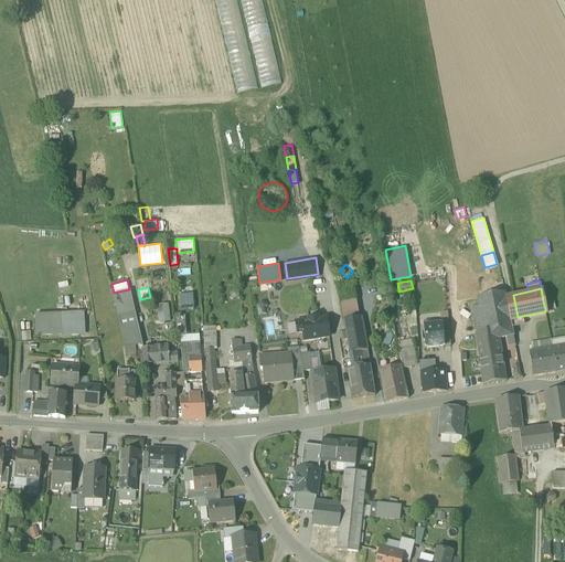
[(118,315),(125,343),(135,343),(141,343),(129,289),(114,293),(118,315)]
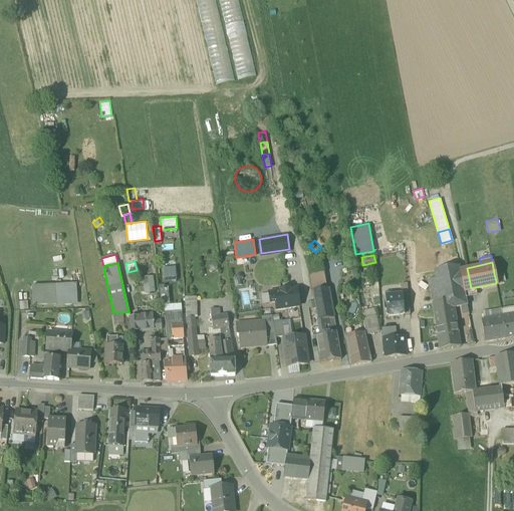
[(308,266),(312,289),(328,286),(324,263),(308,266)]
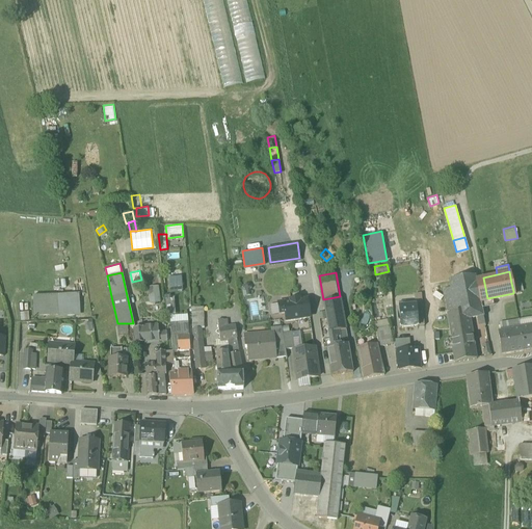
[(452,276),(454,284),(477,279),(476,279),(475,273),(452,276)]
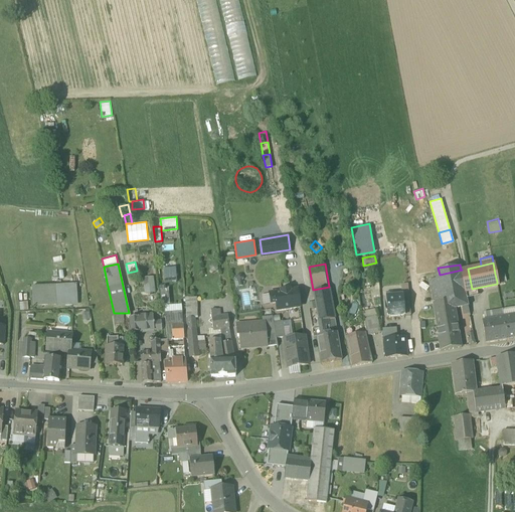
[(163,268),(165,281),(177,280),(176,266),(163,268)]
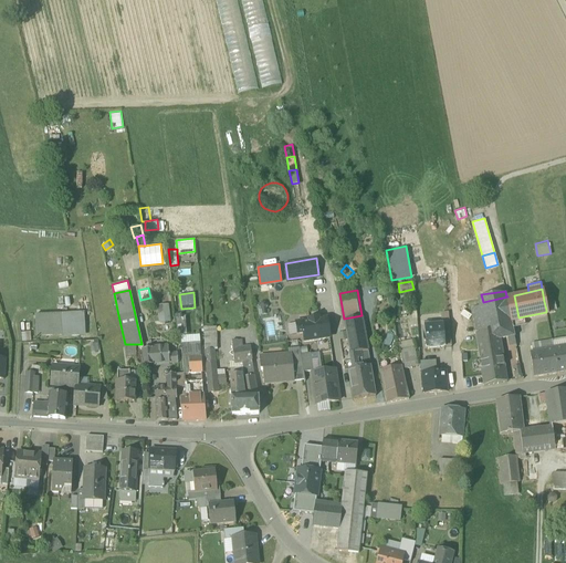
[(512,319),(519,318),(514,295),(507,296),(512,319)]
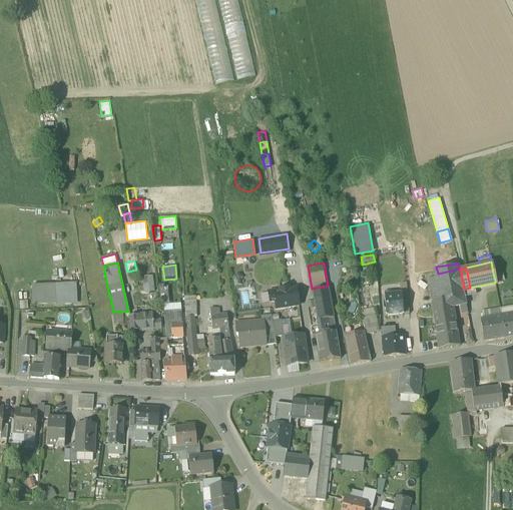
[(464,289),(460,269),(438,274),(428,277),(435,324),(454,321),(451,306),(467,303),(464,289)]
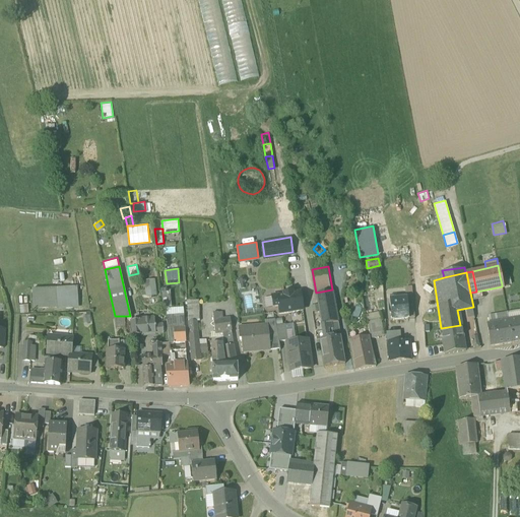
[(237,282),(238,287),(245,286),(245,282),(244,282),(246,278),(244,274),(240,274),(238,278),(240,281),(237,282)]
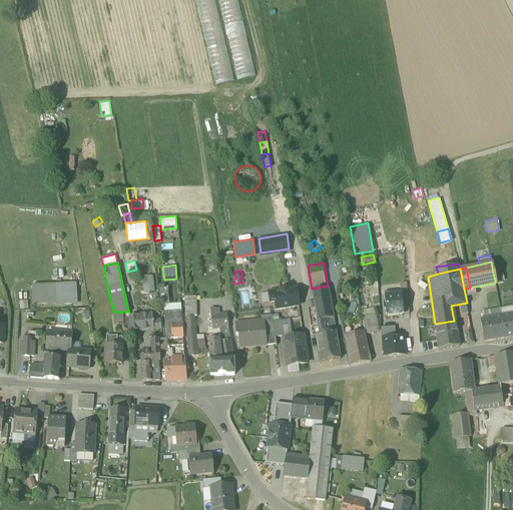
[(493,273),(495,281),(504,279),(502,271),(493,273)]
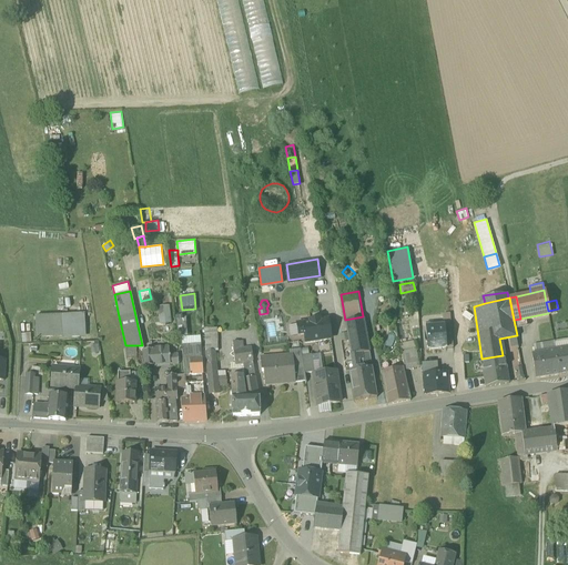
[(160,322),(171,321),(169,303),(158,304),(160,322)]
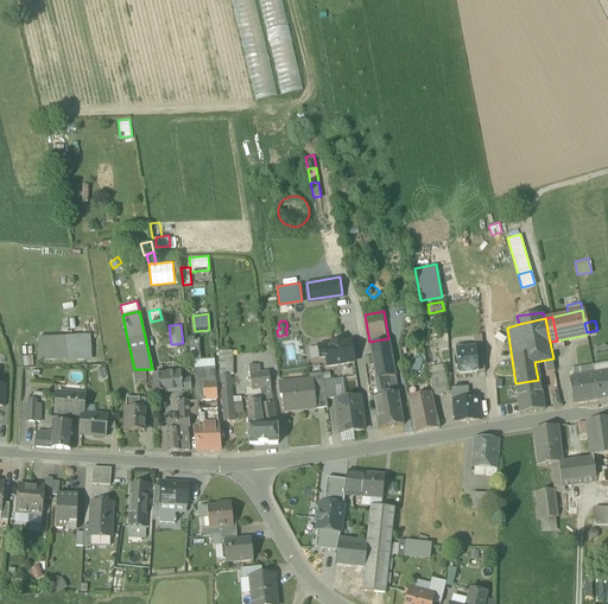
[(441,347),(449,347),(448,329),(438,330),(441,347)]
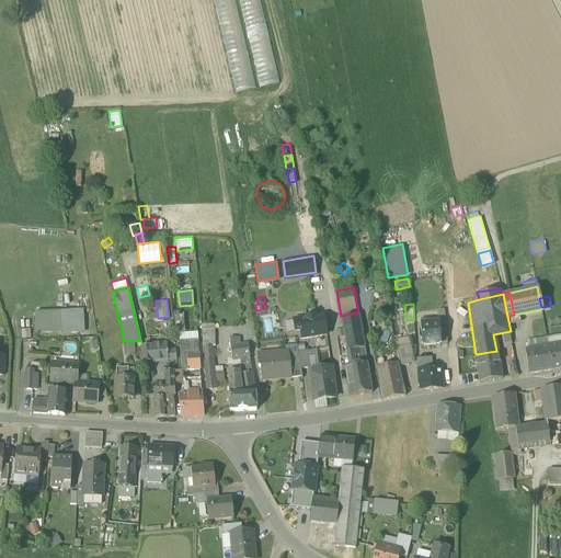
[(83,309),(61,310),(63,328),(84,327),(83,309)]
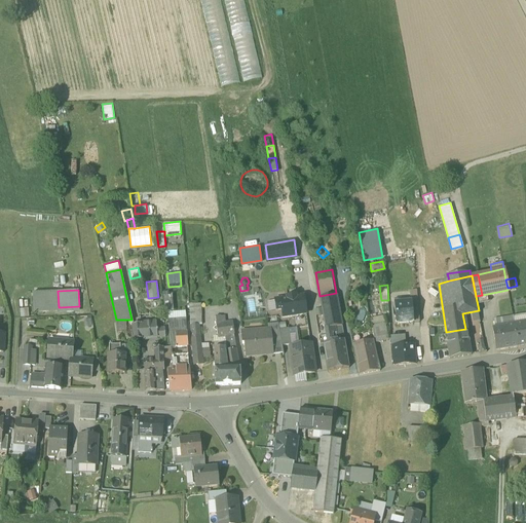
[(34,308),(59,307),(58,291),(34,292),(34,308)]
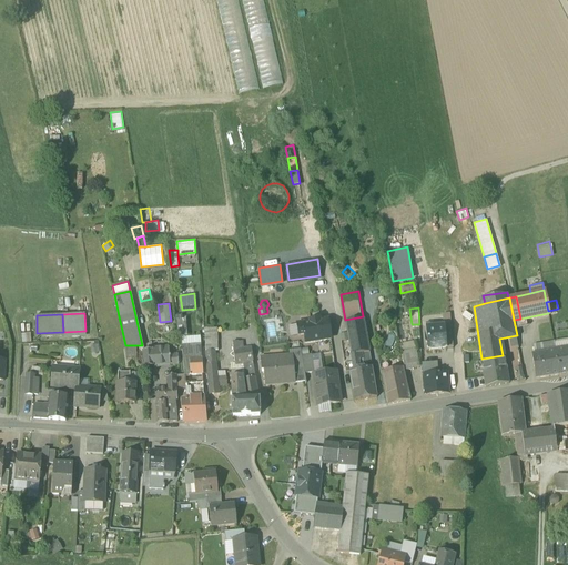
[(369,350),(363,316),(345,320),(351,353),(353,353),(369,350)]
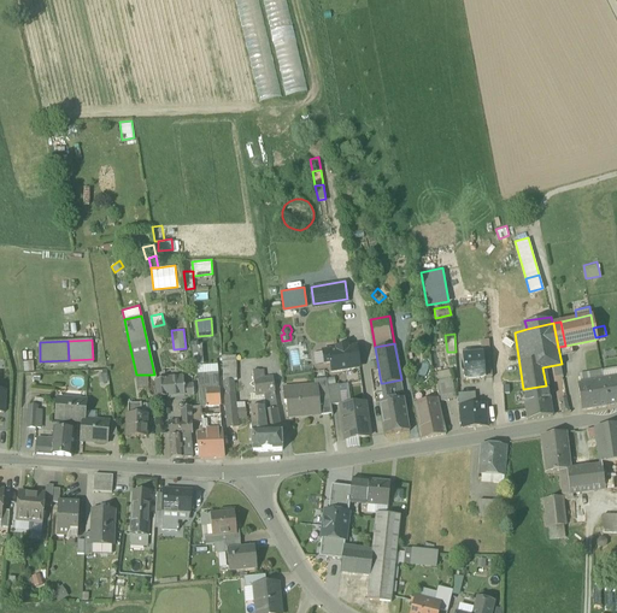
[(192,346),(193,363),(197,361),(200,361),(203,357),(201,349),(199,347),(199,345),(192,346)]
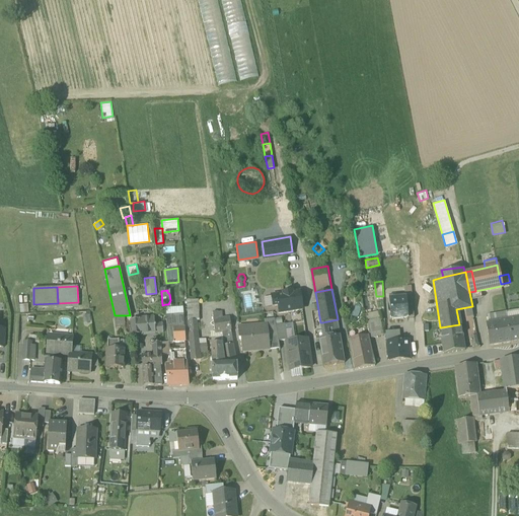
[(272,294),(273,304),(279,303),(280,310),(302,306),(299,290),(292,291),(292,290),(283,291),(283,293),(272,294)]
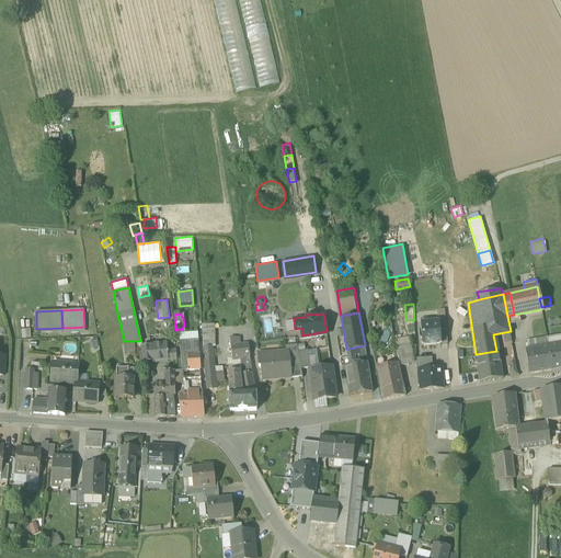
[(420,316),(421,323),(439,322),(438,320),(438,315),(420,316)]
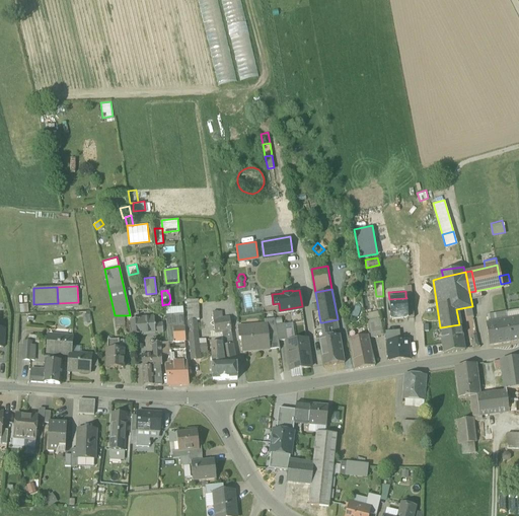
[(265,305),(273,304),(272,294),(264,295),(265,305)]
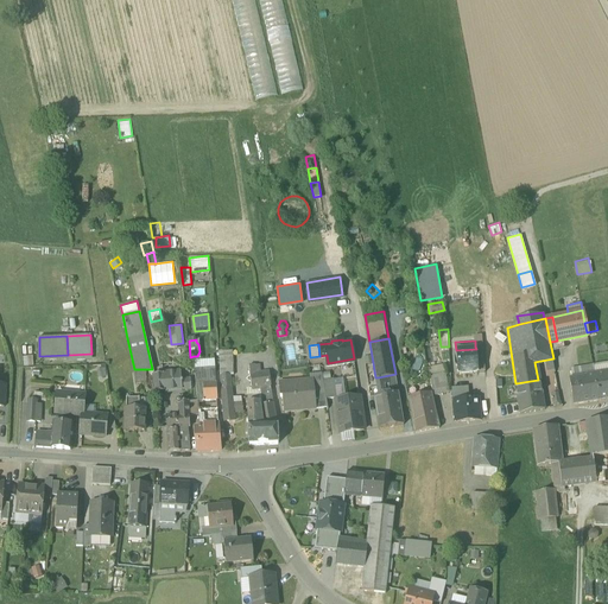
[(456,350),(458,372),(477,369),(476,349),(456,350)]
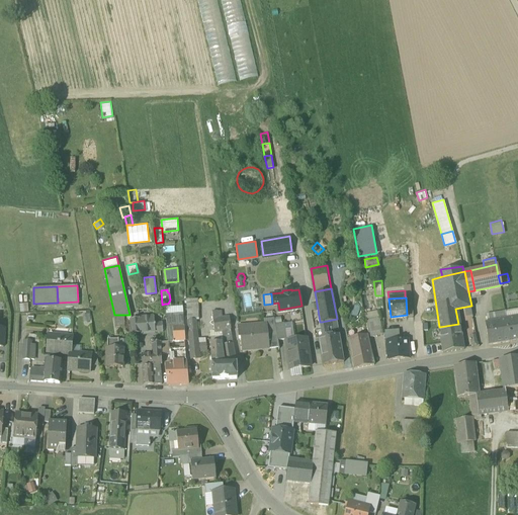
[(190,351),(190,356),(199,356),(199,349),(198,342),(197,337),(196,320),(198,320),(196,303),(186,304),(188,324),(190,351)]
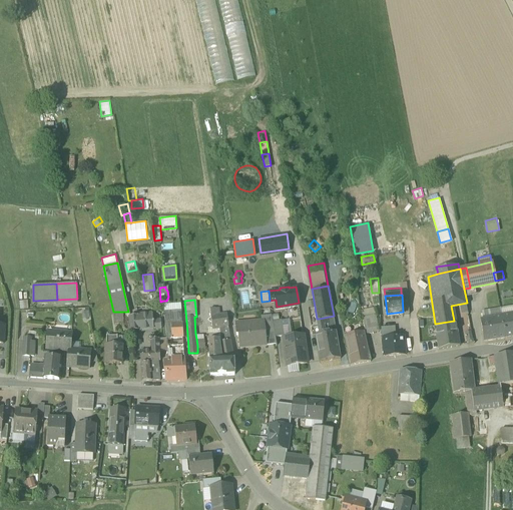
[(163,303),(164,312),(181,311),(181,302),(163,303)]
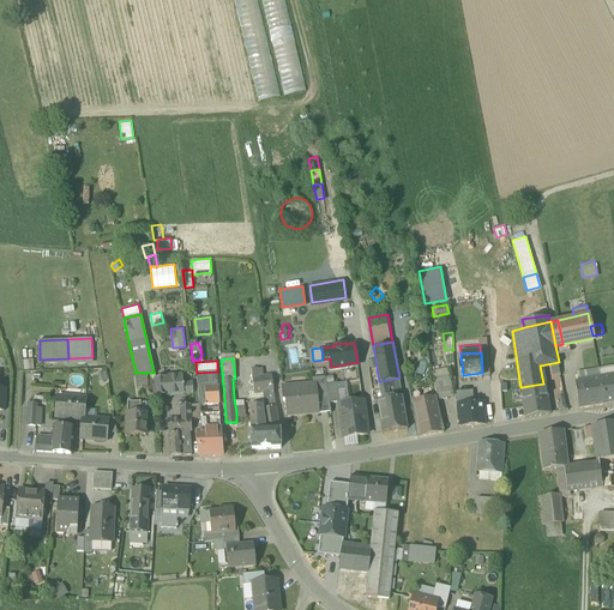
[(254,392),(266,391),(274,390),(271,374),(263,375),(262,368),(257,369),(257,363),(250,363),(254,390),(254,392)]
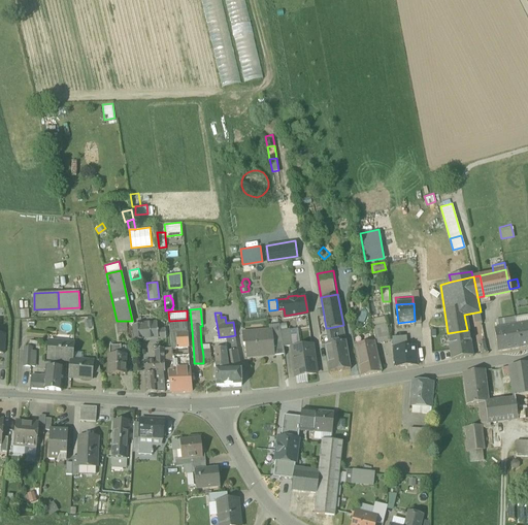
[(515,315),(516,323),(527,320),(527,313),(516,315),(515,315)]
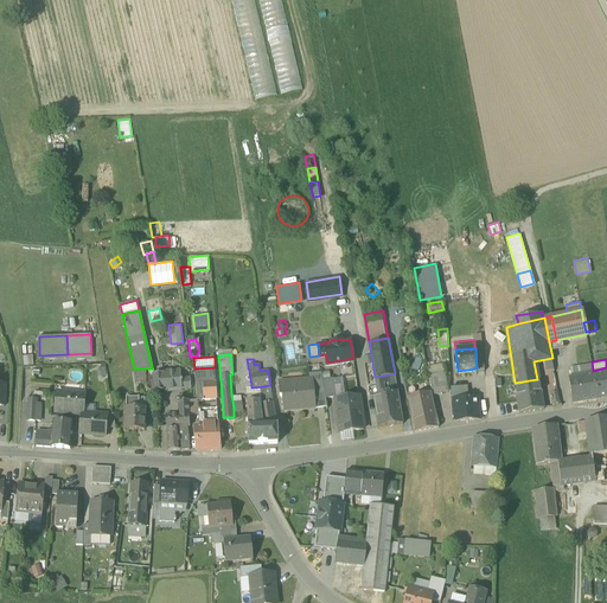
[(427,365),(429,373),(443,371),(442,361),(427,365)]
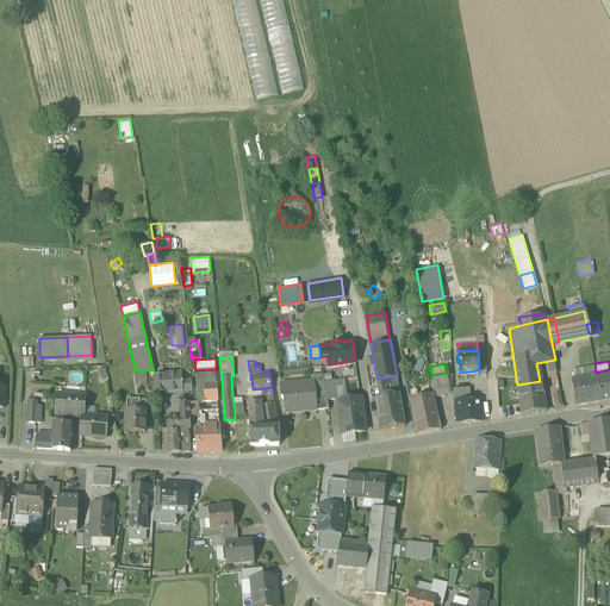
[(573,367),(574,376),(593,373),(592,363),(573,367)]
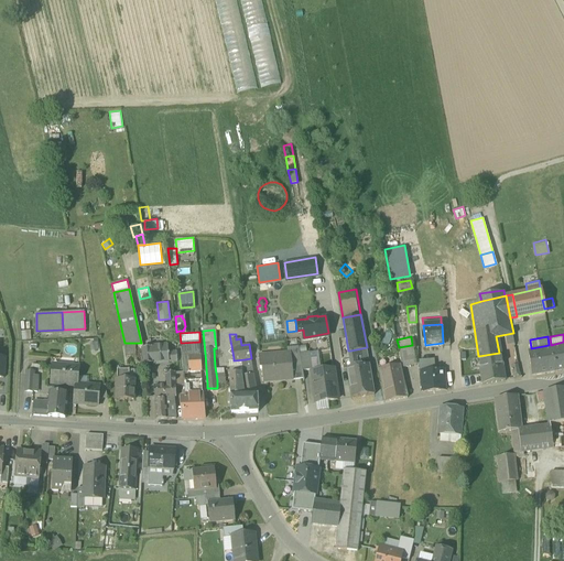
[(183,369),(183,370),(201,369),(201,368),(202,368),(199,342),(181,343),(183,369)]
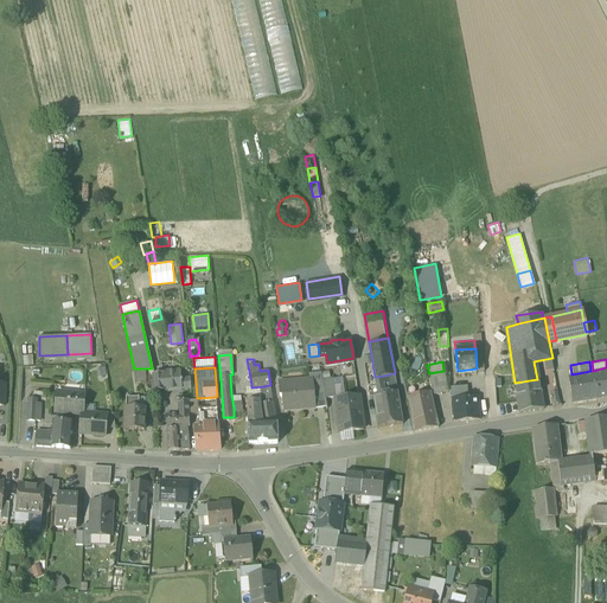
[(606,367),(593,371),(596,397),(606,395),(606,367)]
